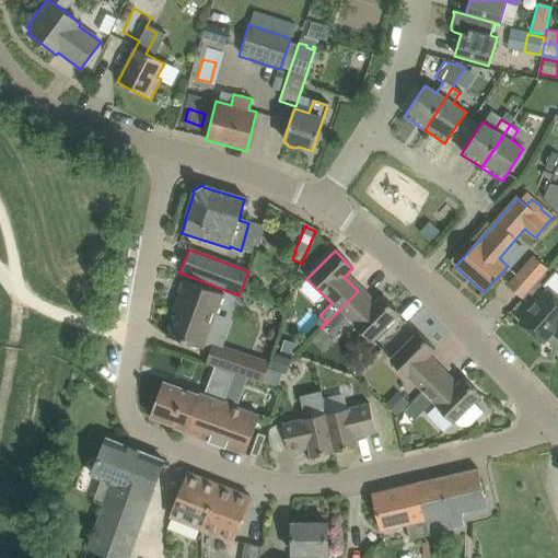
[(504,287),(519,300),(546,268),(532,256),(504,287)]
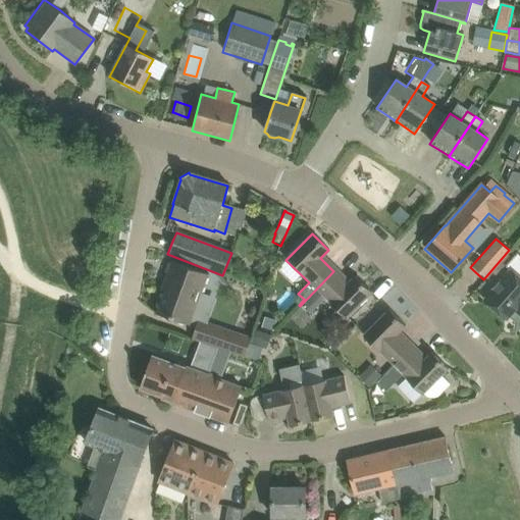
[(519,257),(516,254),(511,259),(506,255),(486,277),(496,287),(494,289),(483,301),(505,320),(514,310),(519,315),(519,257)]
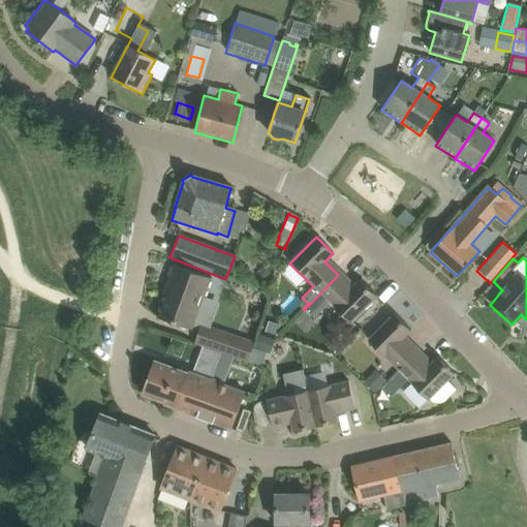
[(210,279),(193,273),(174,266),(163,293),(167,295),(158,318),(191,331),(210,279)]
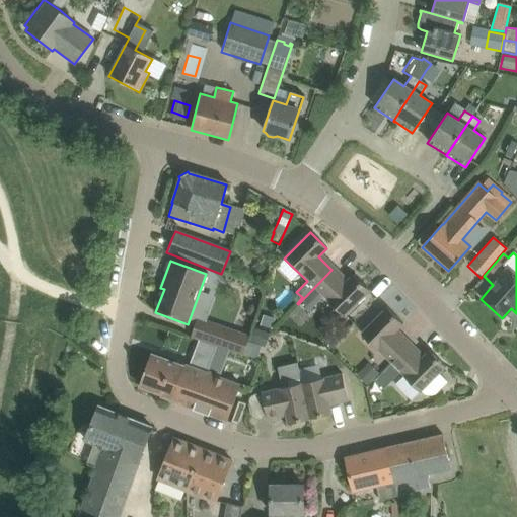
[(352,275),(348,280),(345,283),(331,270),(298,304),(306,313),(322,297),(343,317),(369,291),(352,275)]
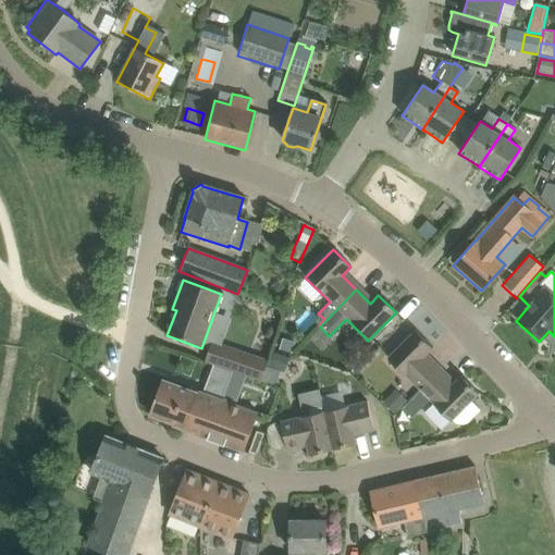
[(386,359),(418,391),(438,371),(423,357),(432,348),(415,331),(386,359)]
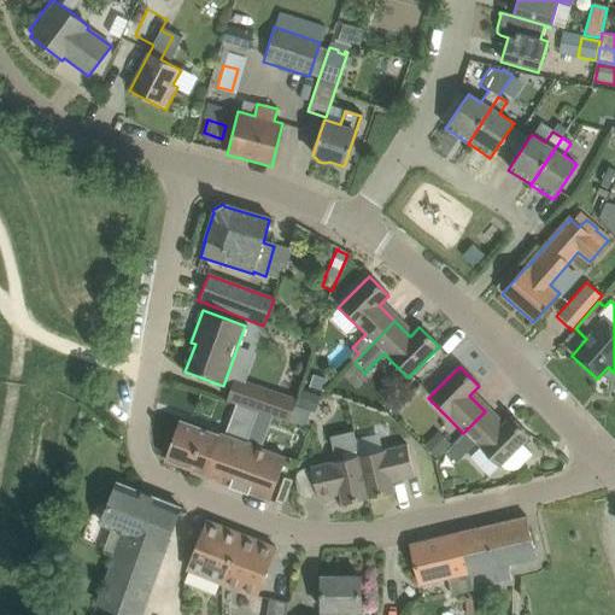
[(311,373),(306,387),(323,392),(328,379),(311,373)]
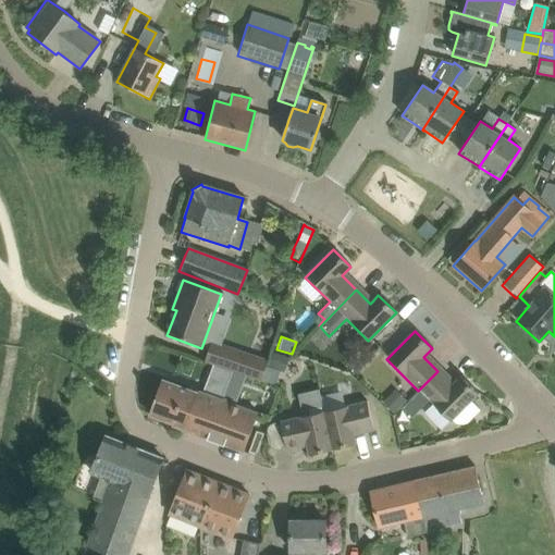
[(269,367),(280,371),(284,373),(288,358),(273,353),(269,367)]
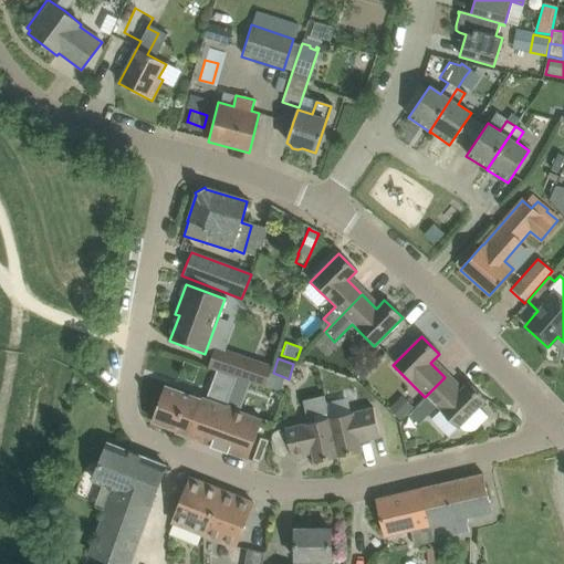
[(271,367),(270,366),(257,362),(249,383),(263,388),(269,372),(270,372),(271,367)]
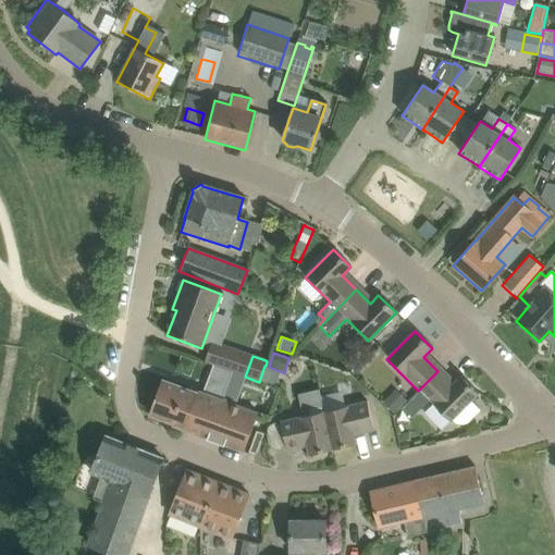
[(209,374),(227,382),(231,371),(212,365),(209,374)]
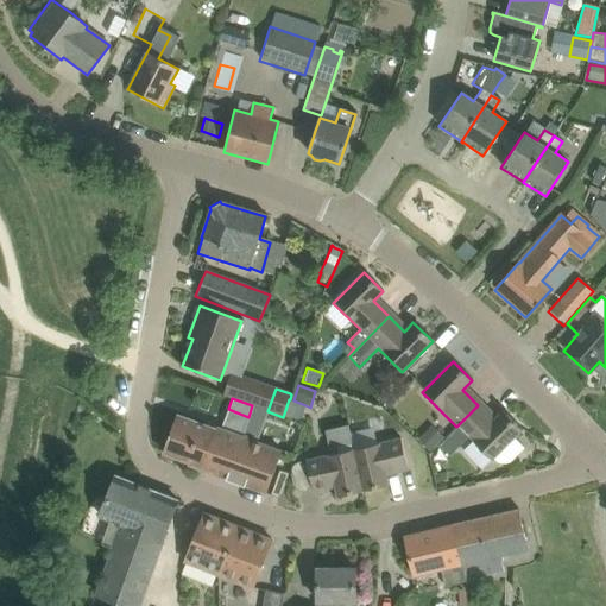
[(493,421),(478,405),(456,427),(491,461),(492,460),(496,462),(500,464),(505,464),(510,462),(523,449),(513,439),(522,430),(502,411),(493,421)]
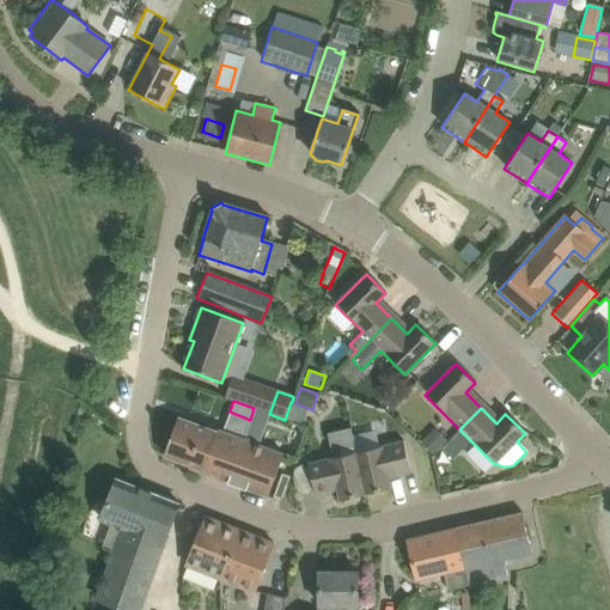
[(177,419),(163,457),(189,467),(188,469),(202,474),(212,450),(235,458),(242,438),(219,429),(217,433),(177,419)]
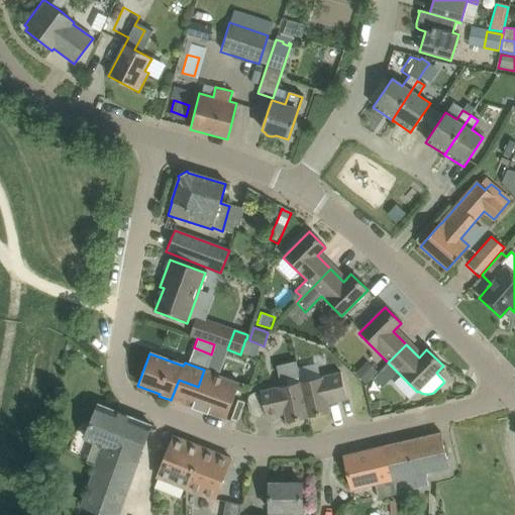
[(276,366),(280,387),(259,392),(260,396),(265,417),(284,413),(286,423),(307,418),(299,381),(295,362),(276,366)]
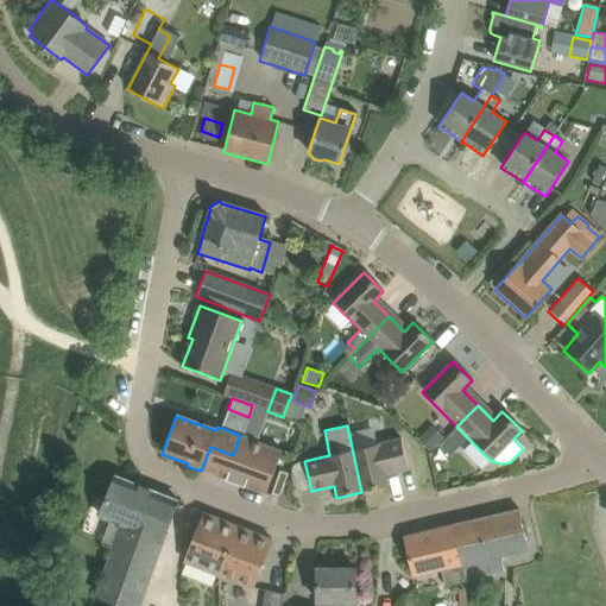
[(430,427),(417,441),(429,452),(442,439),(430,427)]
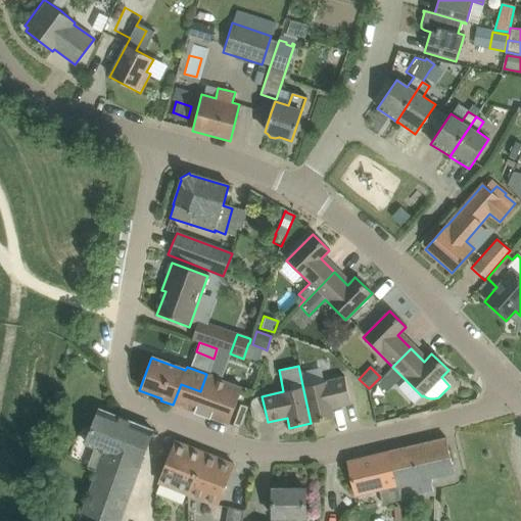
[(173,405),(228,425),(242,387),(206,374),(200,391),(181,384),(173,405)]
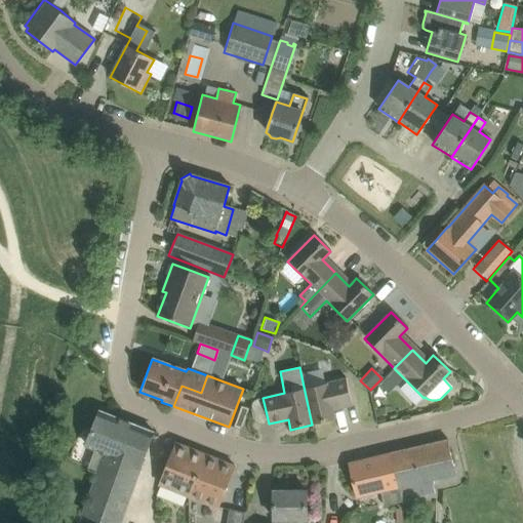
[(347,385),(345,377),(304,387),(312,425),(334,419),(332,409),(351,404),(347,385)]
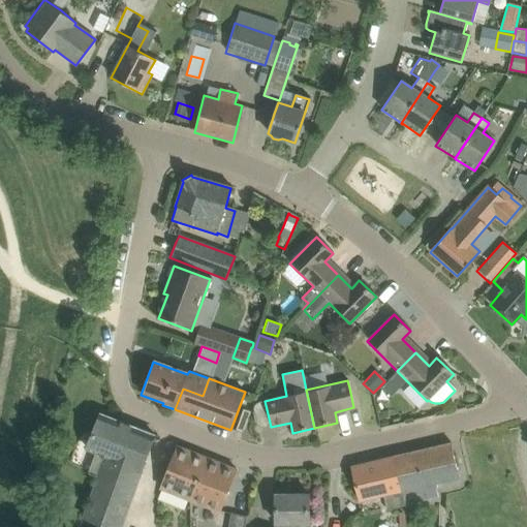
[(391,398),(399,390),(390,380),(381,390),(391,398)]
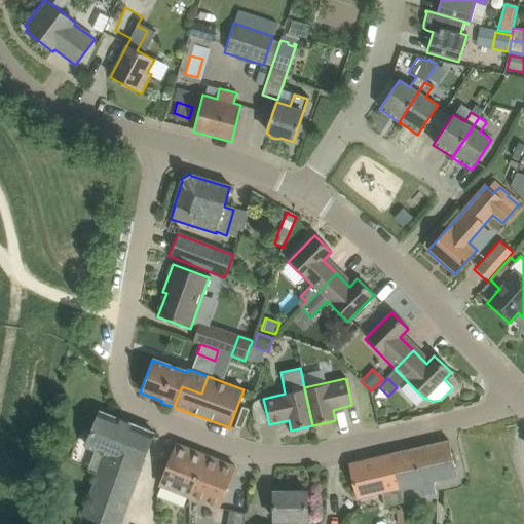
[(88,498),(83,514),(109,523),(121,523),(135,484),(139,473),(138,473),(153,434),(99,412),(84,447),(96,451),(88,471),(97,474),(87,498),(88,498)]
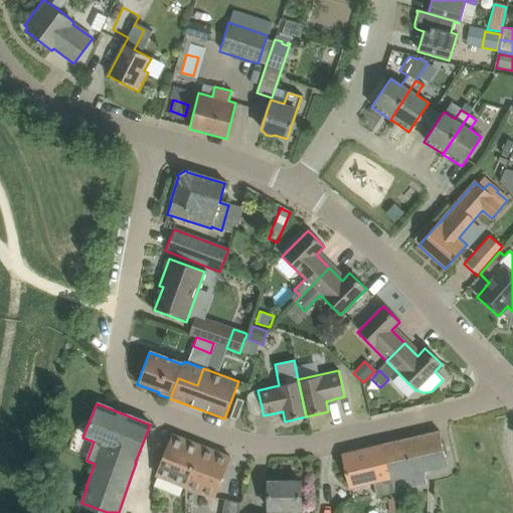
[(447,466),(439,433),(381,446),(391,479),(392,493),(428,485),(424,471),(447,466)]
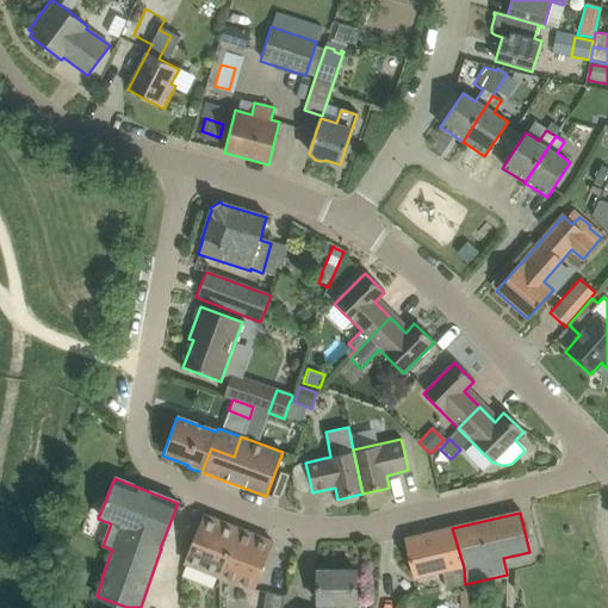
[(184,565),(219,578),(239,531),(203,516),(184,565)]
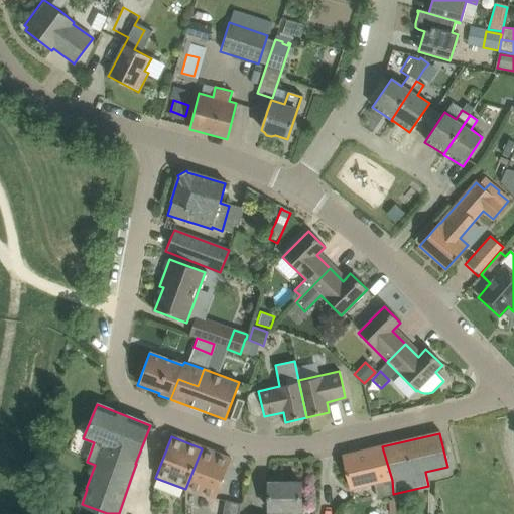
[(392,480),(382,446),(343,457),(351,489),(373,484),(376,498),(393,494),(392,480)]
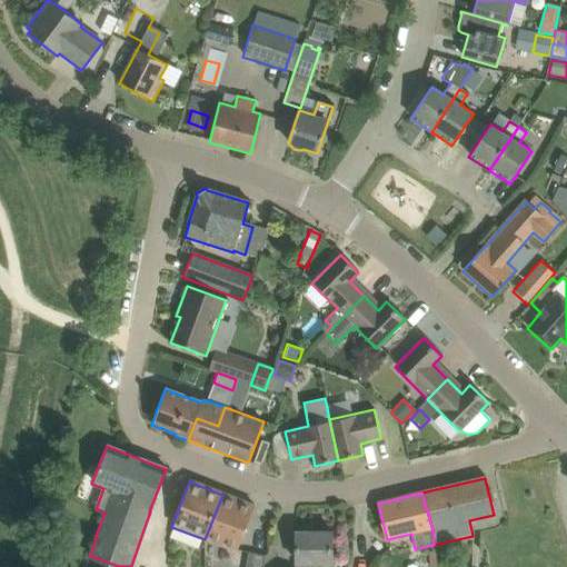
[(205,539),(236,551),(254,507),(222,495),(205,539)]
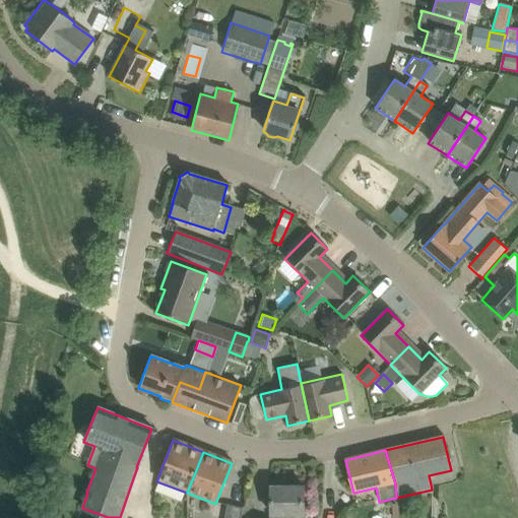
[(287,517),(287,516),(303,516),(303,487),(270,487),(270,517),(287,517)]
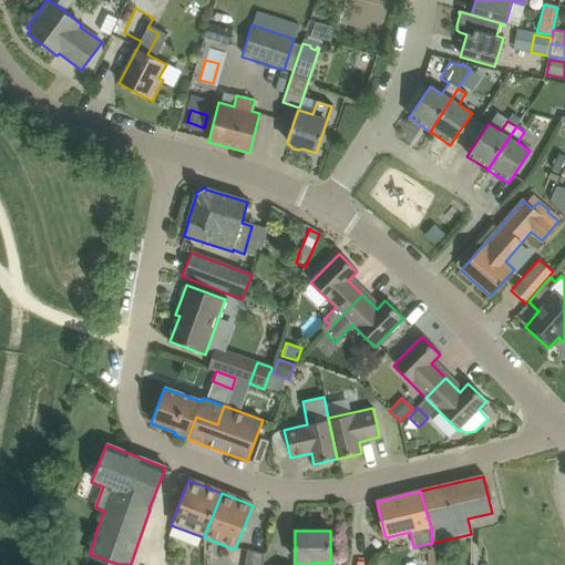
[(246,551),(244,564),(262,564),(264,554),(246,551)]
